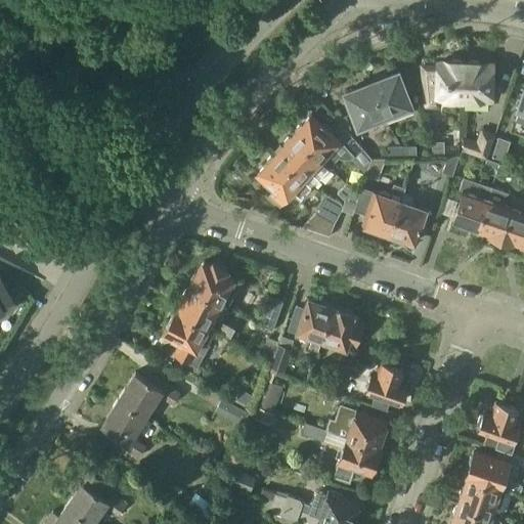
[(465,96),(465,62),(435,61),(435,64),(423,64),(426,105),(439,104),(439,95),(465,96)]
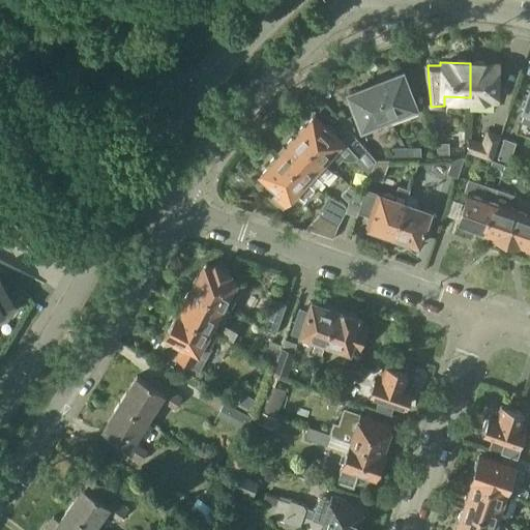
[(470,63),(470,97),(497,99),(497,64),(470,63)]
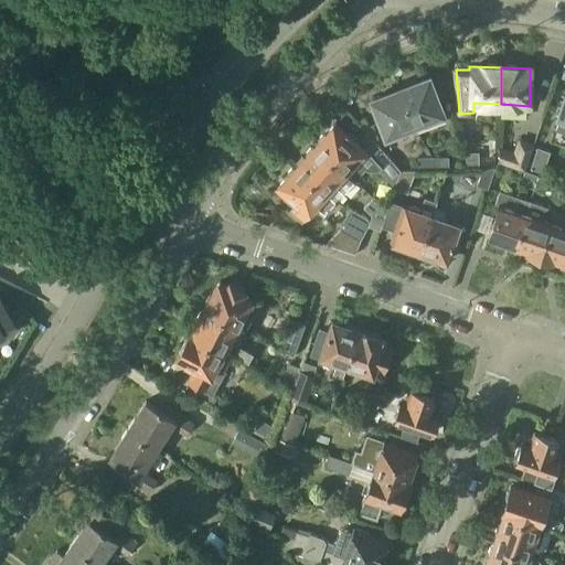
[(428,75),(400,87),(413,124),(443,113),(428,75)]
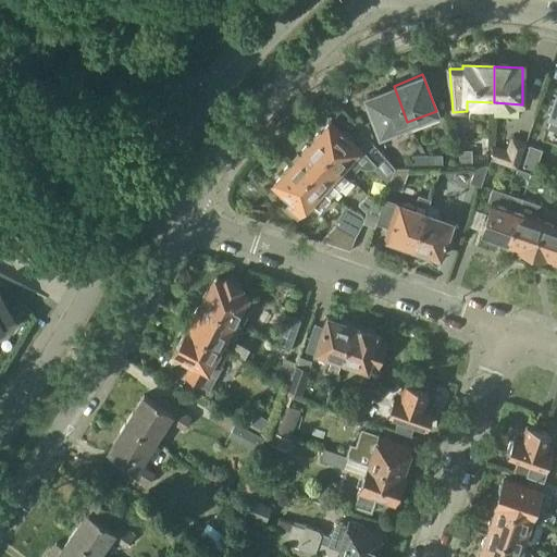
[(407,122),(394,86),(366,97),(380,133),(407,122)]
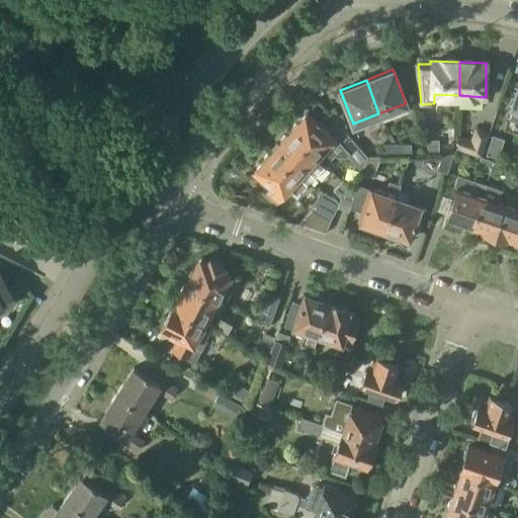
[(517,88),(512,107),(509,118),(517,120),(517,88)]
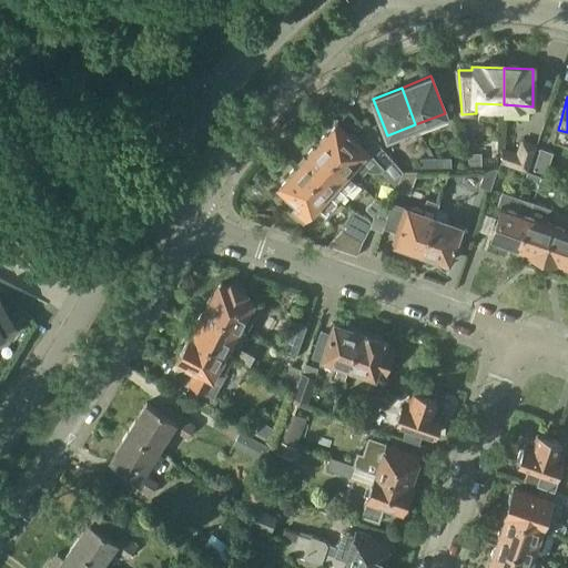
[(404,168),(376,141),(368,132),(359,141),(338,122),(317,145),(356,181),(367,169),(371,171),(379,171),(381,170),(396,188),(404,168)]
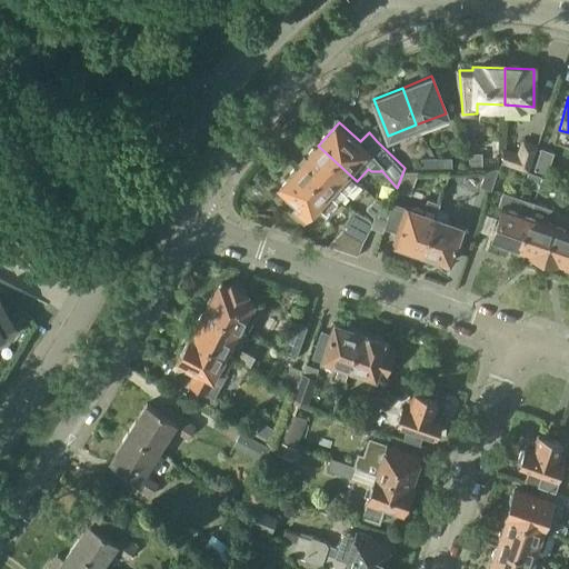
[(377,125),(366,129),(369,132),(377,141),(382,139),(377,125)]
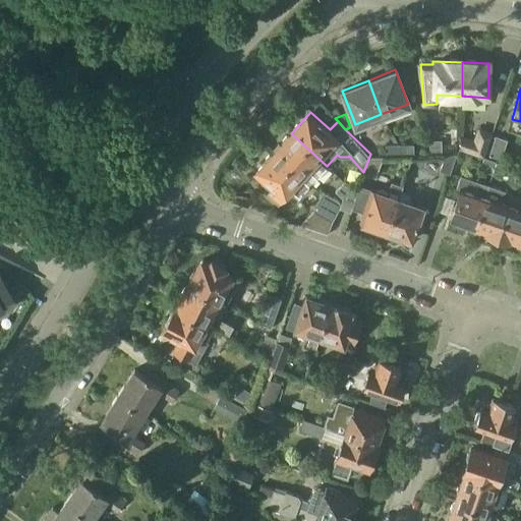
[(484,157),(493,132),(478,127),(474,138),(460,135),(460,149),(484,157)]
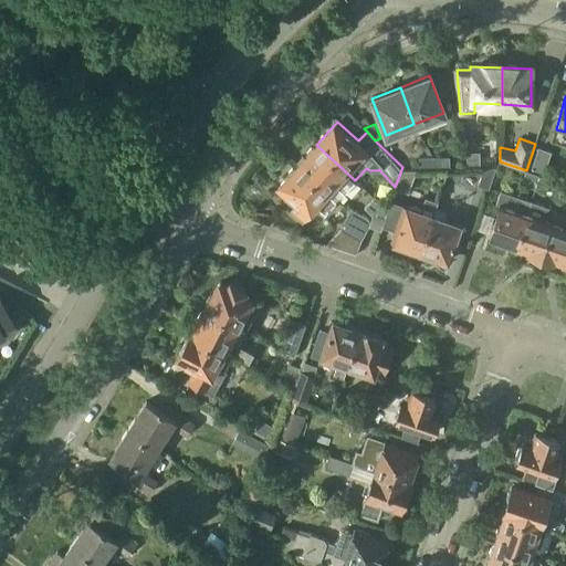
[(316,145),(299,165),(337,200),(355,180),(316,145)]
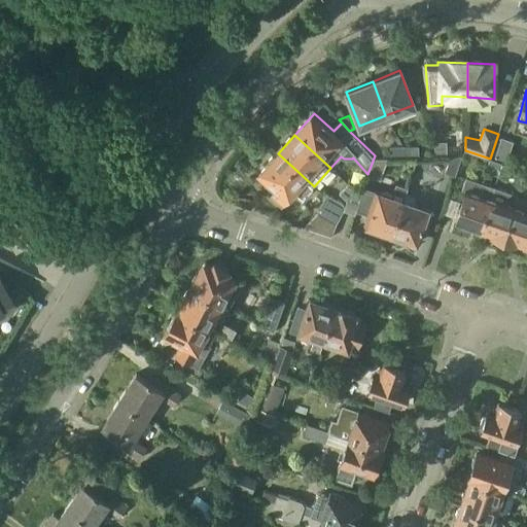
[(495,156),(506,161),(514,141),(501,137),(495,156)]
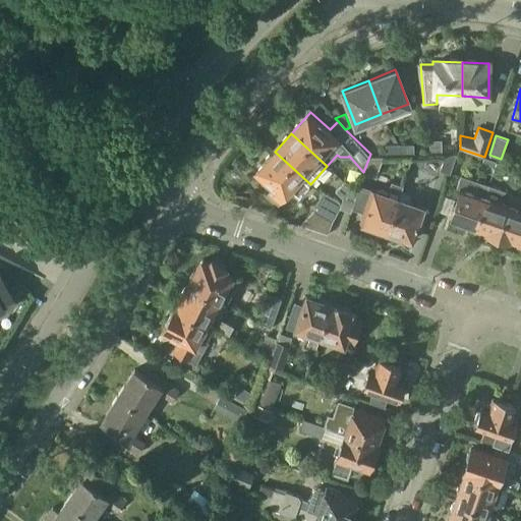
[(428,140),(430,155),(442,153),(442,140),(428,140)]
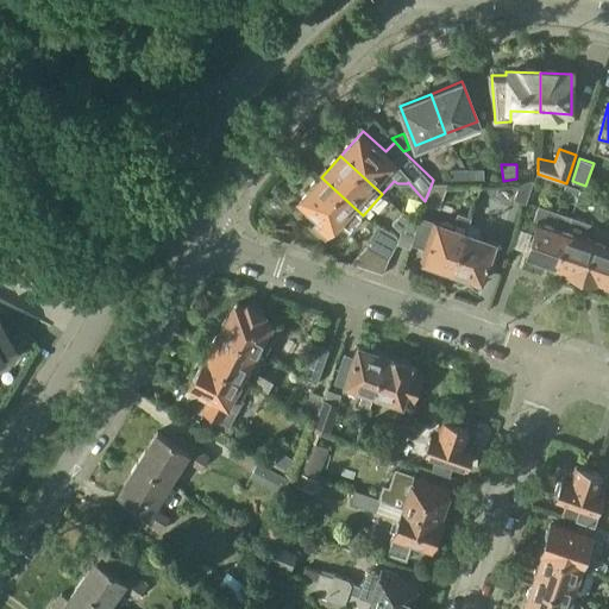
[(484,168),(465,169),(466,182),(484,182),(484,168)]
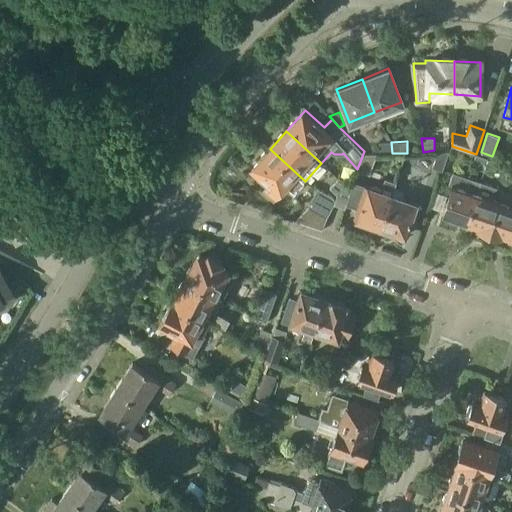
[(379,154),(392,153),(391,142),(379,142),(379,154)]
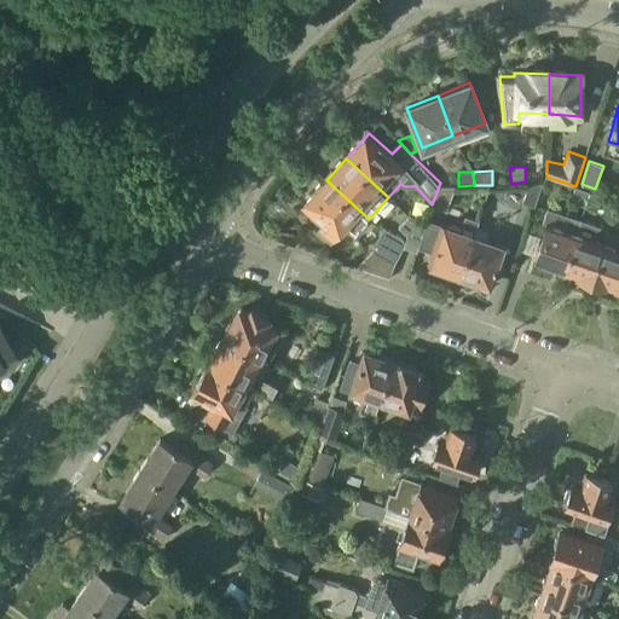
[(357,232),(369,219),(327,180),(305,204),(327,224),(320,231),(331,241),(347,224),(357,232)]
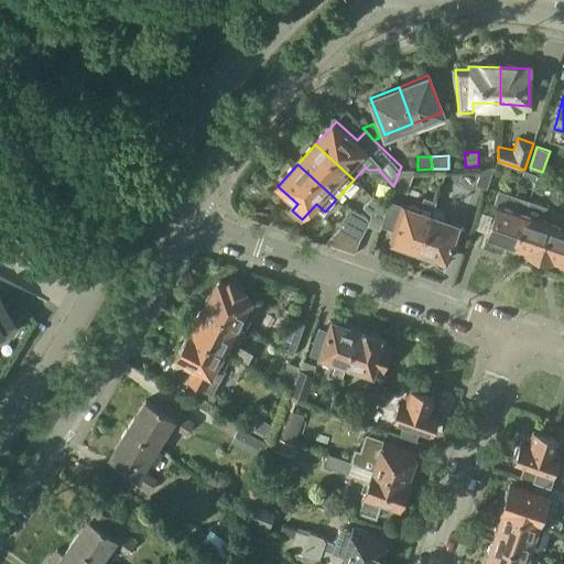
[(494,167),(481,166),(476,185),(487,188),(494,167)]
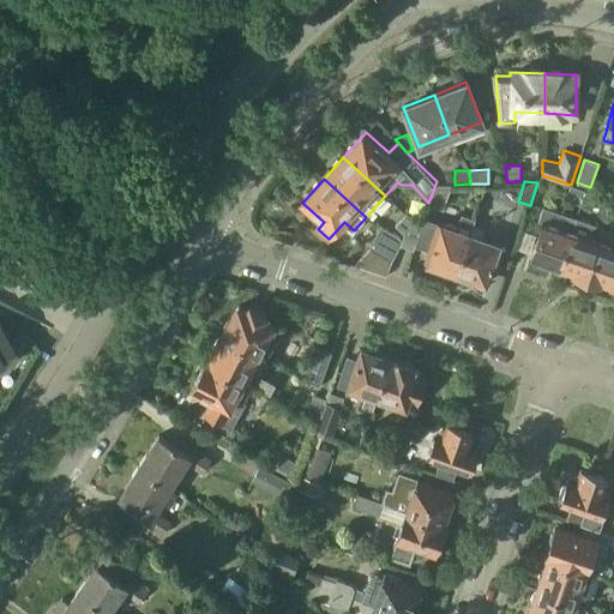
[(566,199),(582,205),(587,191),(571,186),(566,199)]
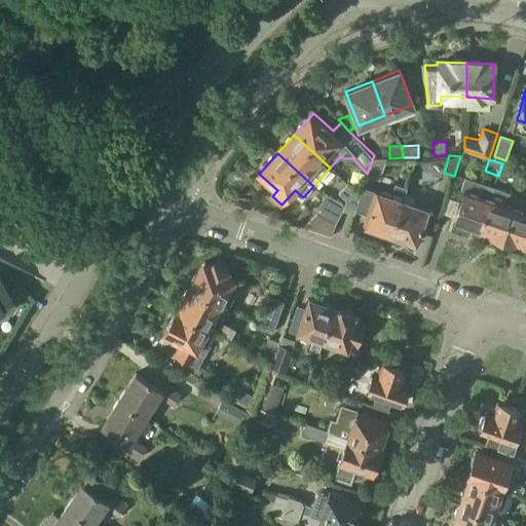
[(498,176),(505,178),(510,166),(502,163),(498,176)]
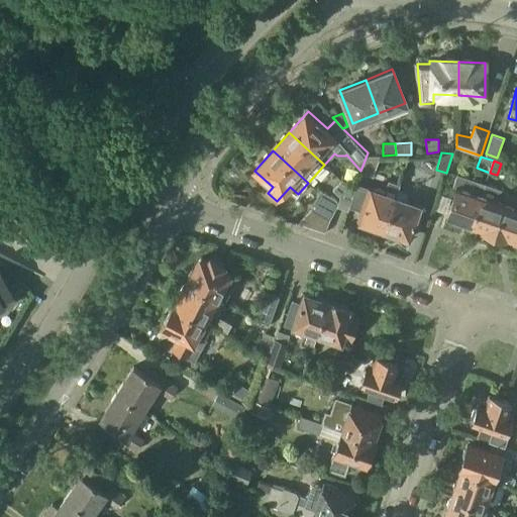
[(447,218),(472,226),(482,195),(486,184),(457,174),(453,186),(457,187),(447,218)]
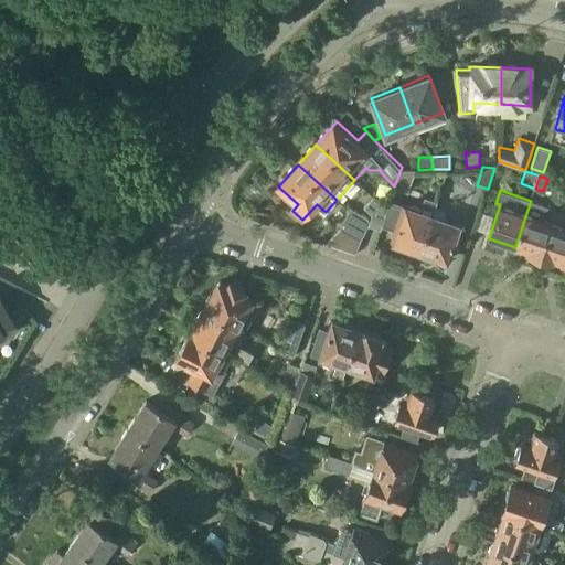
[(370,221),(368,225),(381,230),(382,226),(388,204),(377,201),(373,196),(363,208),(372,215),(370,221)]
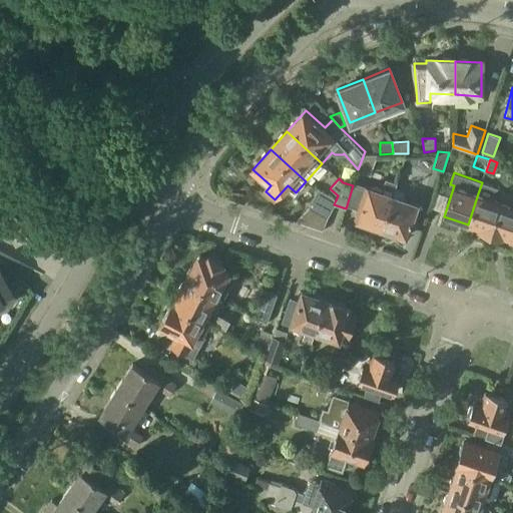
[(358,219),(383,228),(394,195),(354,182),(353,185),(347,205),(361,210),(358,219)]
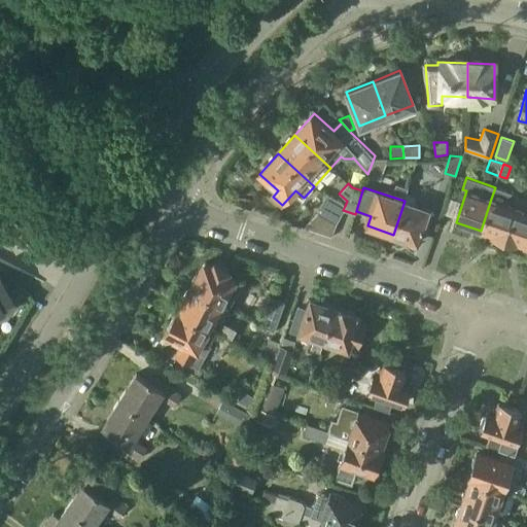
[(26,212),(32,201),(15,192),(9,205),(26,212)]
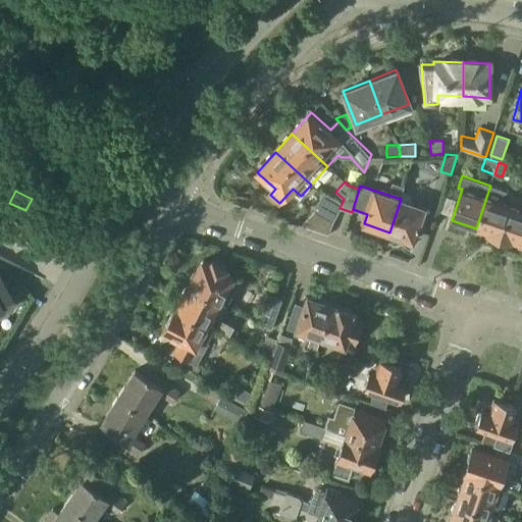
[(333,219),(340,208),(342,204),(338,200),(324,193),(315,210),(333,219)]
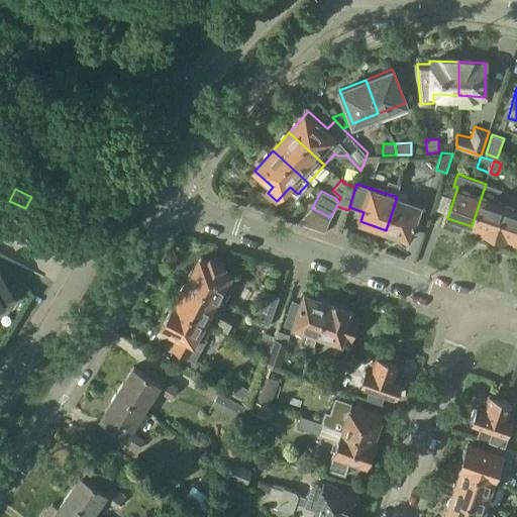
[(491,198),(482,195),(472,226),(495,234),(505,203),(506,197),(493,193),(491,198)]
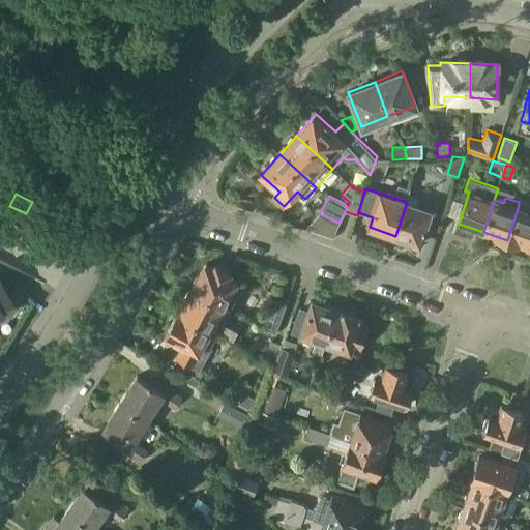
[(529,202),(520,199),(519,202),(518,208),(507,240),(529,247),(529,202)]
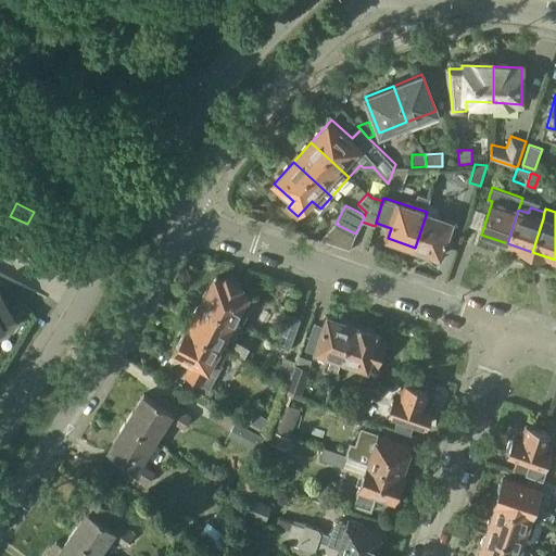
[(453,222),(427,212),(415,248),(440,256),(453,222)]
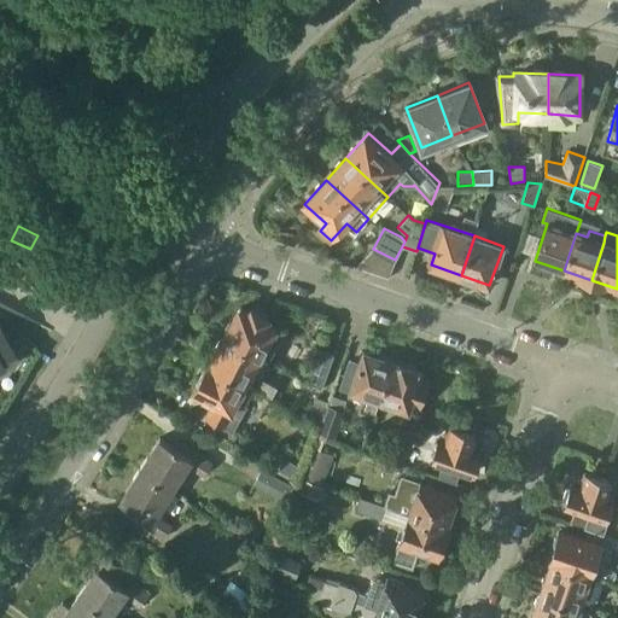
[(74,262),(69,273),(85,280),(89,269),(74,262)]
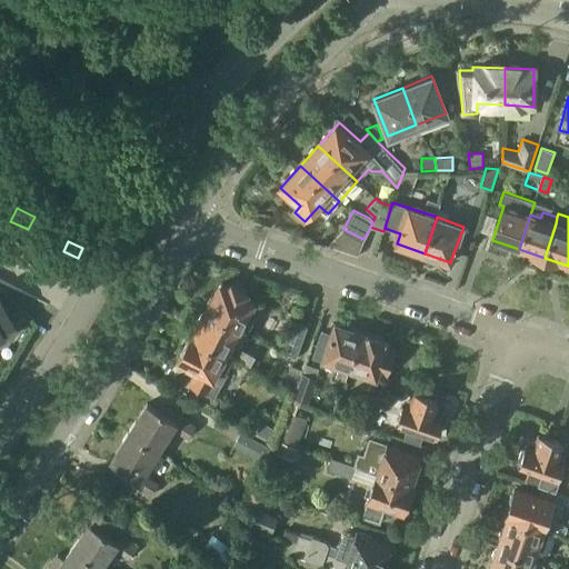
[(220,282),(206,310),(238,328),(248,332),(262,306),(252,301),(253,299),(245,295),(247,290),(231,282),(229,287),(220,282)]
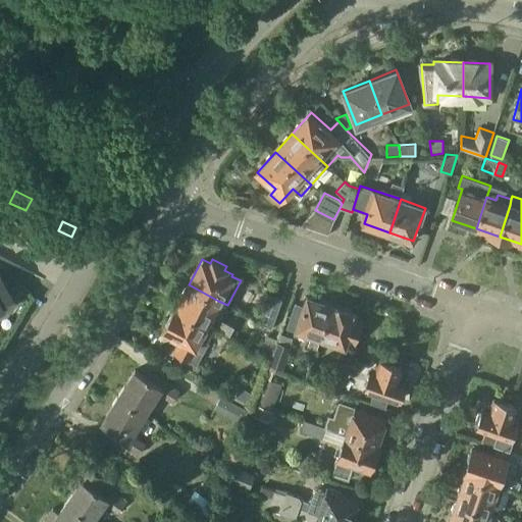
[(0,309),(2,308),(0,304),(0,303),(11,297),(0,275),(0,309)]
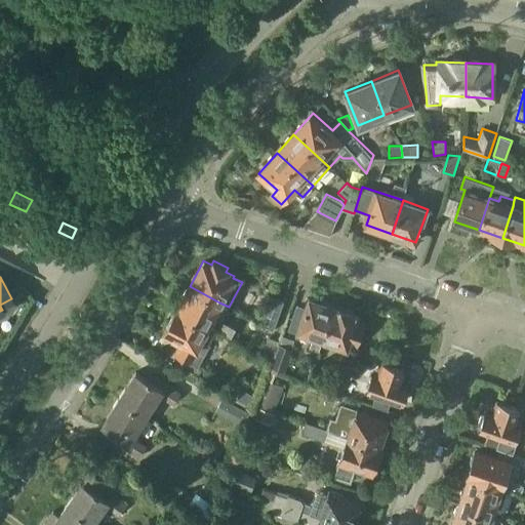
[(219,303),(190,286),(177,308),(208,324),(212,317),(220,321),(229,307),(219,303)]
